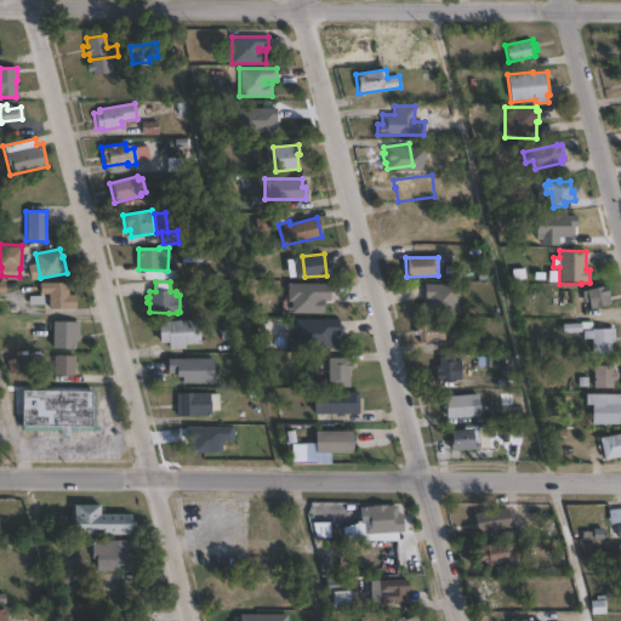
[(67,283),(67,295),(72,295),(72,300),(74,300),(74,309),(49,309),(50,294),(39,294),(39,283),(67,283)]
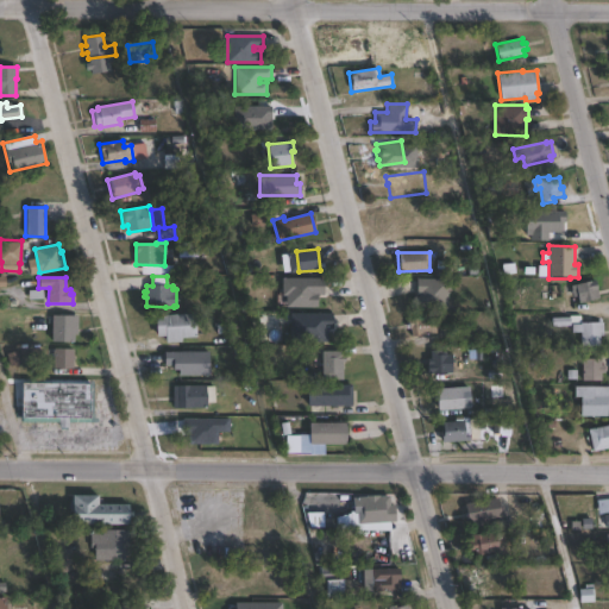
[(325,278),(324,295),(319,294),(318,307),(287,306),(287,295),(282,295),(282,277),(325,278)]
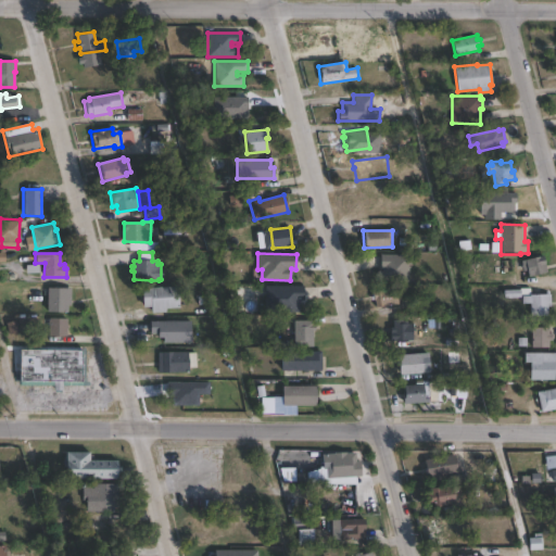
[(414,254),(414,265),(409,265),(409,282),(377,281),(378,270),(383,270),(383,268),(381,268),(381,254),(414,254)]
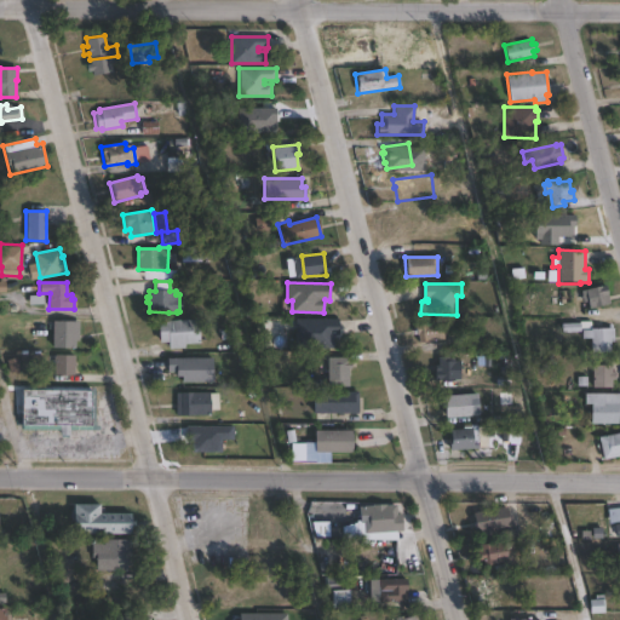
[(607,286),(609,296),(608,296),(609,304),(590,309),(587,302),(583,303),(580,294),(581,294),(581,291),(602,286),(607,286)]
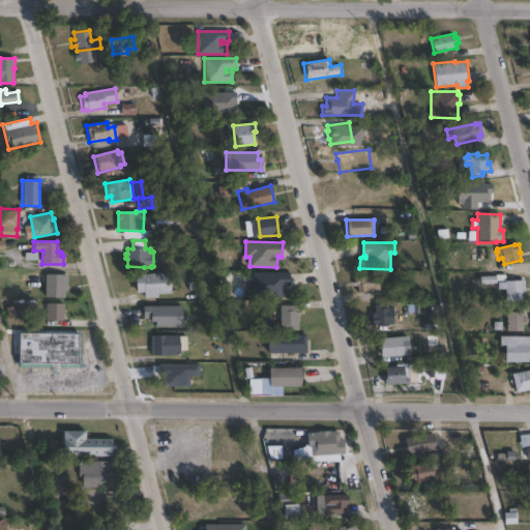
[(169,272),(171,294),(158,294),(158,298),(143,299),(143,293),(136,293),(135,274),(169,272)]
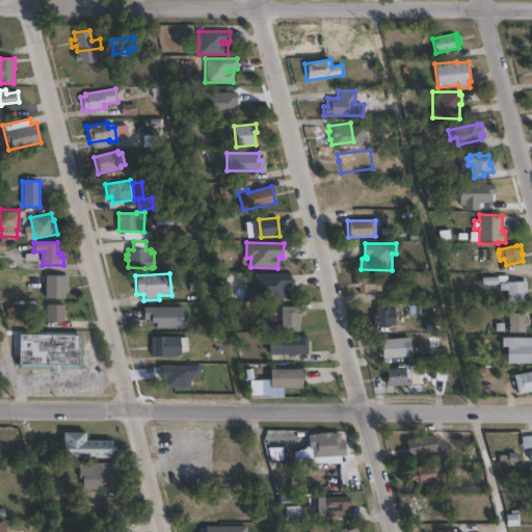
[(287,298),(254,298),(254,273),(291,273),(290,287),(287,287),(287,298)]
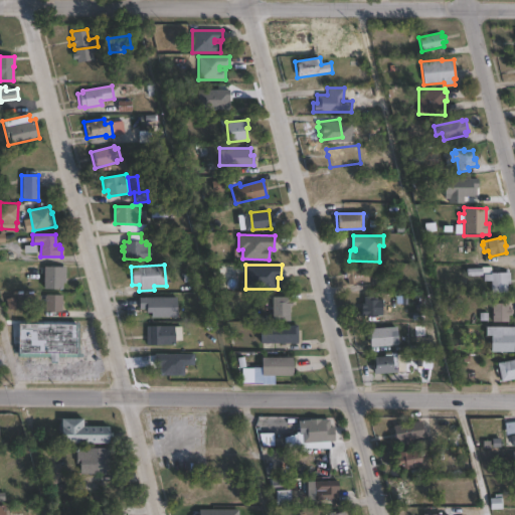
[(367,275),(368,282),(356,284),(356,286),(348,287),(347,278),(346,278),(345,270),(373,266),(374,274),(367,275)]
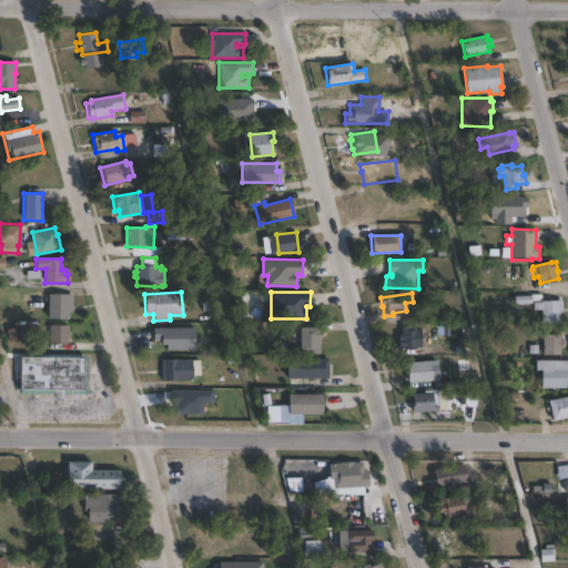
[(71,295),(71,311),(68,311),(68,318),(47,318),(48,294),(71,295)]
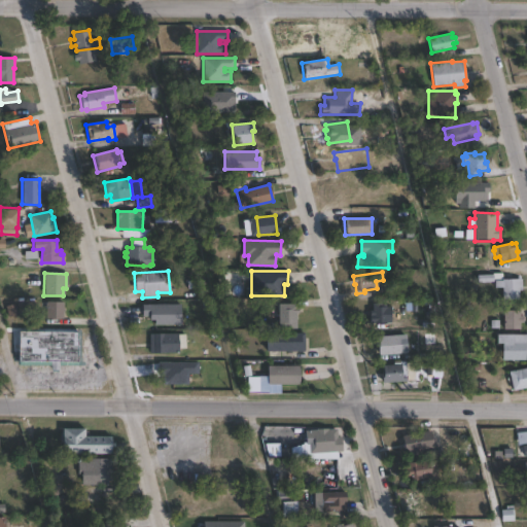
[(519,300),(502,300),(502,279),(522,279),(522,290),(519,290),(519,300)]
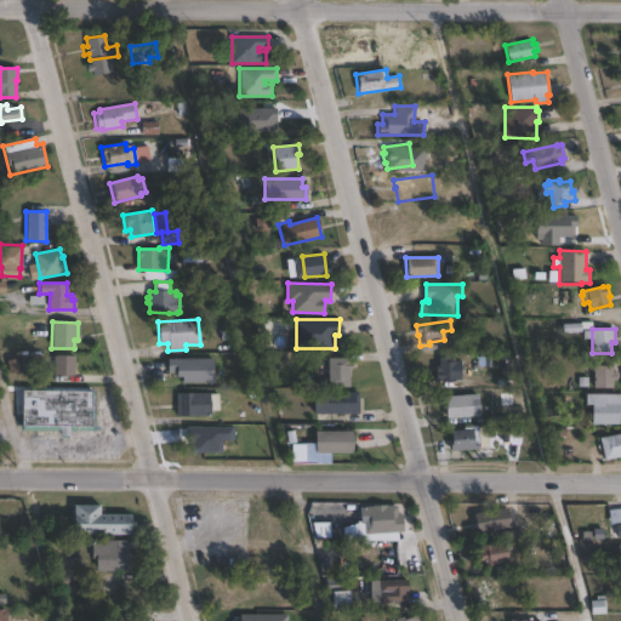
[(74,355),(73,376),(53,375),(53,355),(74,355)]
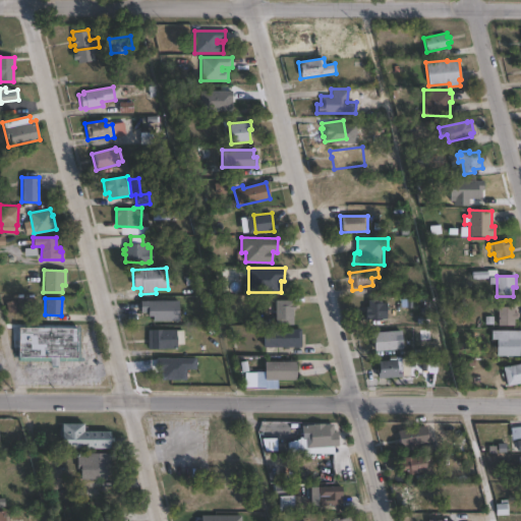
[(377,299),(377,301),(382,300),(382,303),(386,303),(387,319),(385,319),(385,322),(370,322),(370,320),(365,320),(365,313),(370,312),(369,311),(365,312),(365,305),(370,304),(370,300),(377,299)]
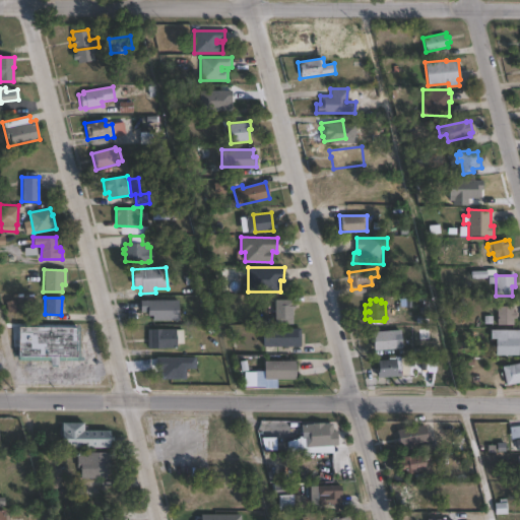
[(293,300),(293,305),(295,305),(295,309),(293,309),(293,324),(274,324),(274,300),(293,300)]
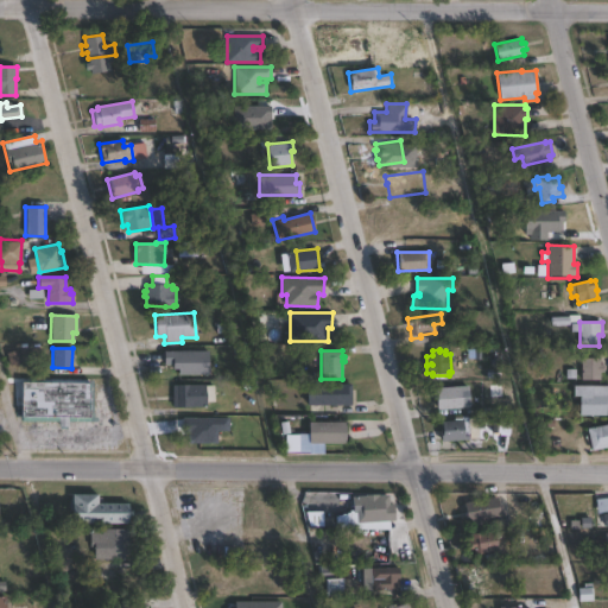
[(208,352),(208,374),(178,375),(178,369),(172,369),(172,365),(163,365),(163,352),(208,352)]
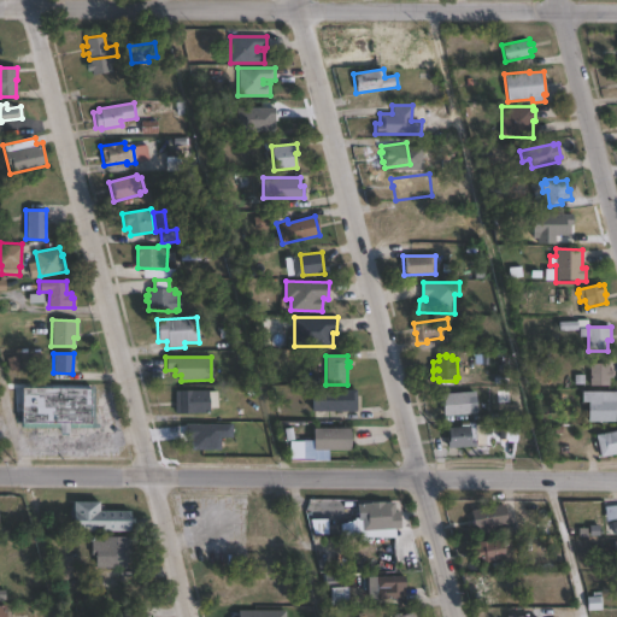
[(609,364),(609,370),(612,370),(612,378),(609,378),(609,386),(589,386),(589,364),(609,364)]
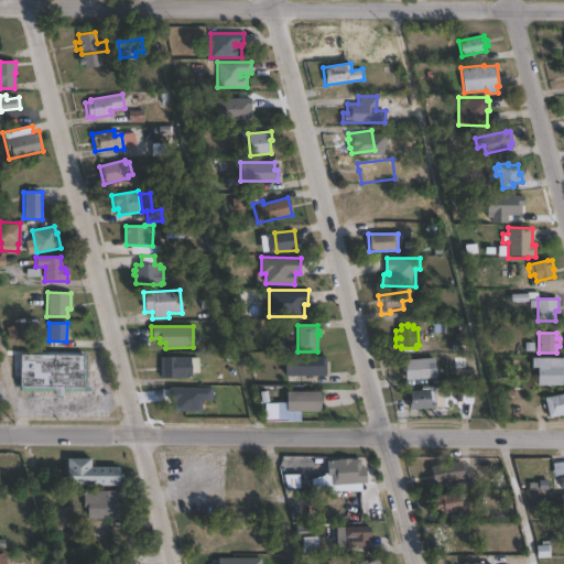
[(83,388),(19,387),(19,355),(83,355),(83,388)]
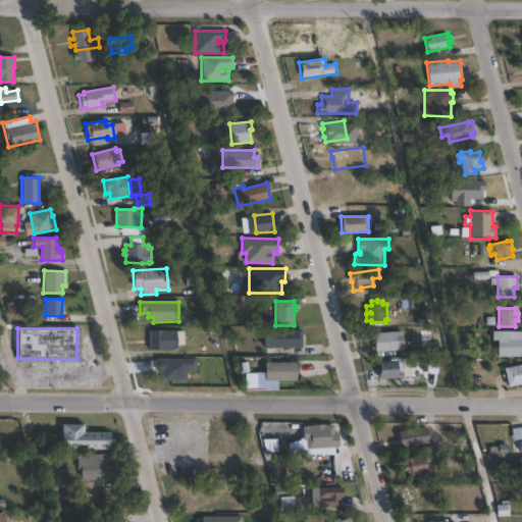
[(301,348),(263,348),(263,329),(301,329),(301,348)]
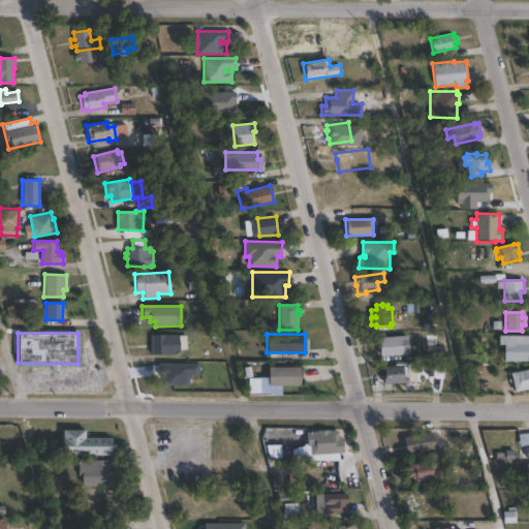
[(179,335),(179,336),(186,336),(186,349),(179,350),(179,354),(150,354),(149,335),(179,335)]
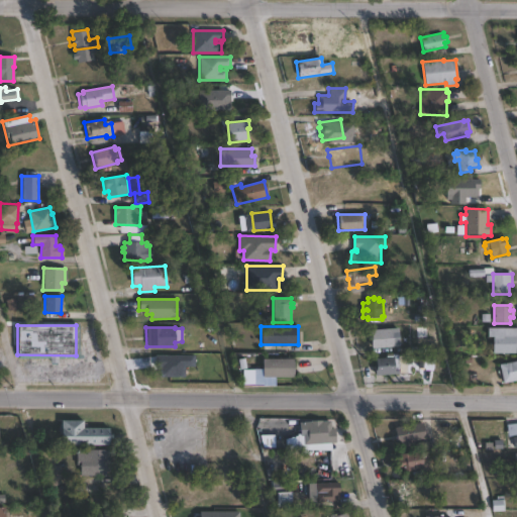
[(395,347),(372,348),(370,330),(398,328),(399,337),(394,338),(395,347)]
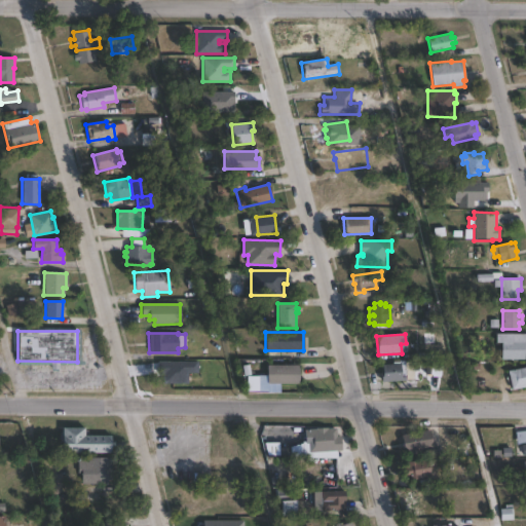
[(525,334),(525,352),(525,360),(501,360),(501,343),(495,343),(495,334),(525,334)]
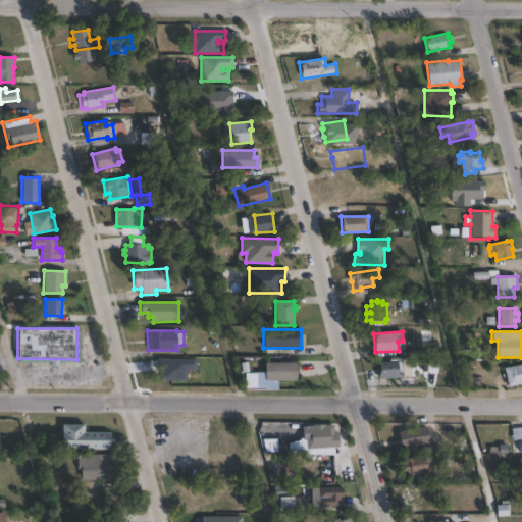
[(429,350),(429,372),(423,372),(423,358),(414,358),(414,351),(429,350)]
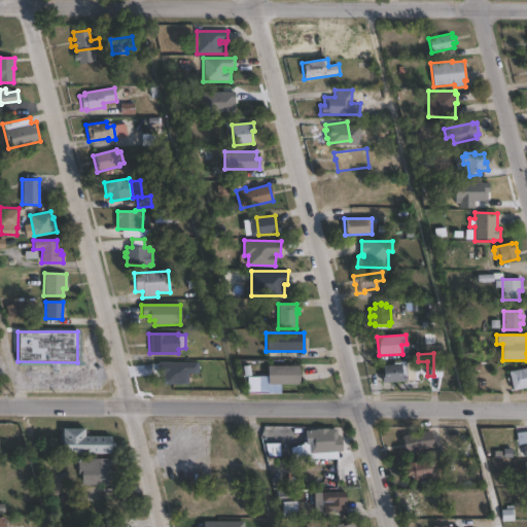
[(401,364),(401,372),(406,372),(407,382),(382,383),(381,374),(383,373),(383,365),(401,364)]
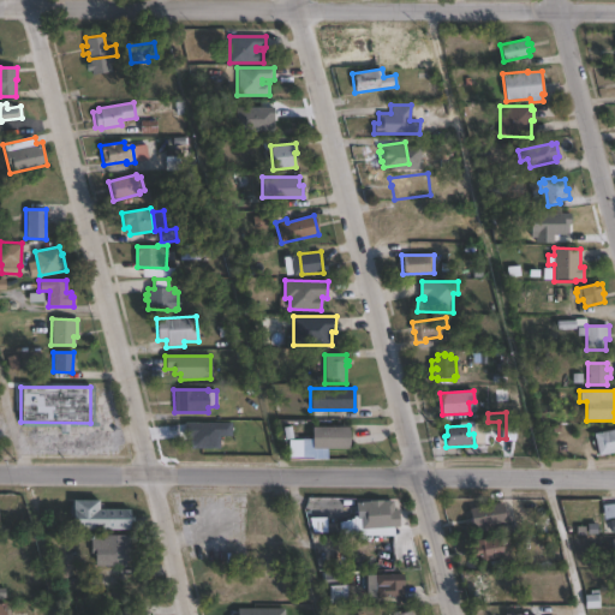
[(352,449),(311,449),(311,428),(352,428),(352,449)]
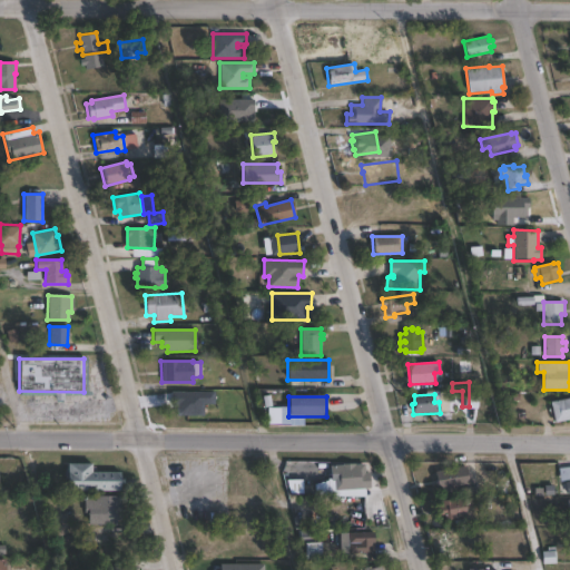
[(569,397),(569,419),(554,422),(551,402),(569,397)]
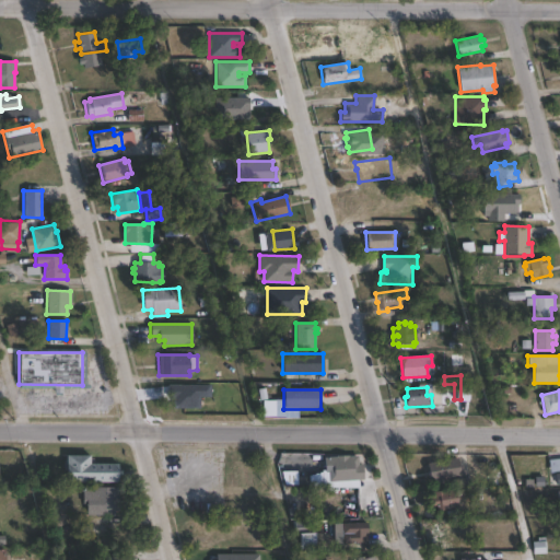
[(91,455),(91,464),(118,464),(118,477),(119,477),(119,481),(118,481),(118,482),(67,482),(67,455),(91,455)]
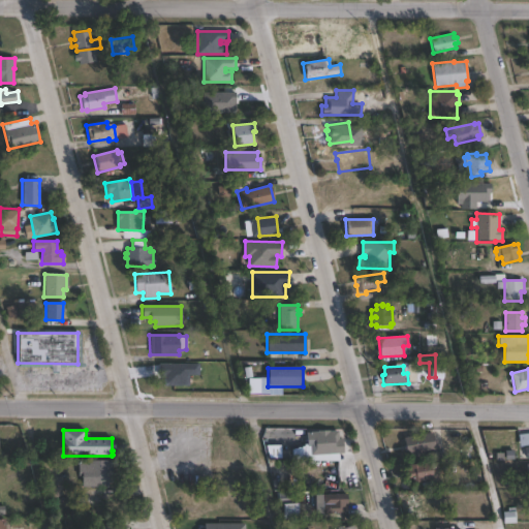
[(435,449),(405,455),(403,446),(405,445),(404,438),(433,433),(435,449)]
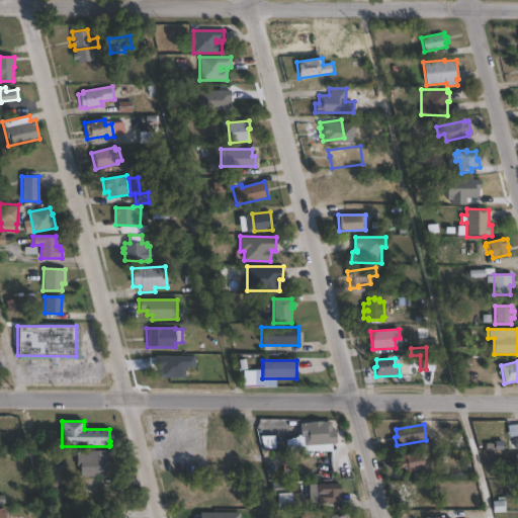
[(517,424),(517,447),(516,448),(515,439),(509,439),(508,425),(517,424)]
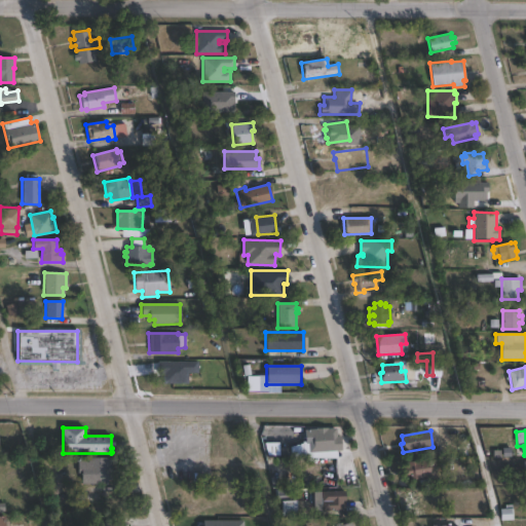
[(338,433),(338,436),(342,436),(344,456),(335,457),(334,450),(310,452),(309,444),(306,444),(306,435),(338,433)]
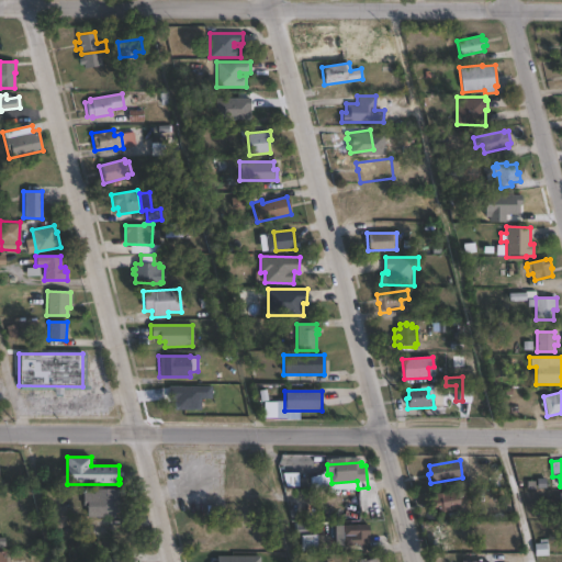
[(299,472),(299,480),(311,479),(311,487),(283,489),(283,472),(299,472)]
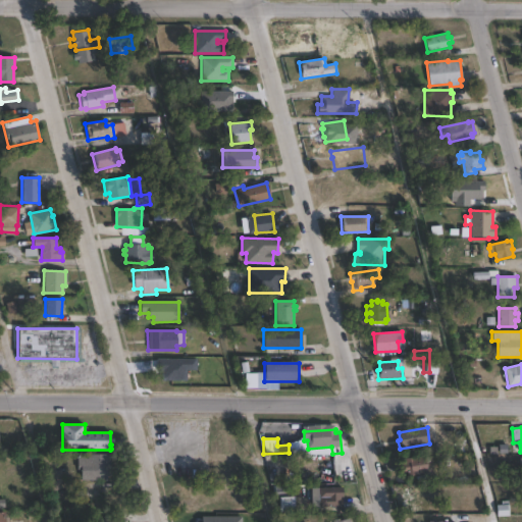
[(112,455),(111,480),(83,480),(83,461),(88,461),(88,454),(112,455)]
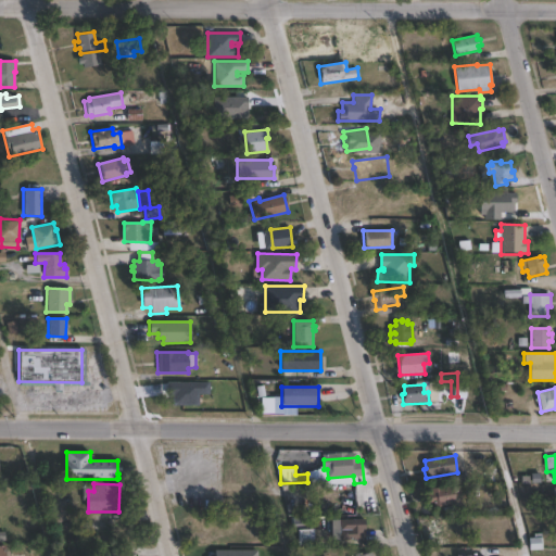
[(453,485),(456,504),(434,507),(433,502),(431,503),(430,494),(432,493),(431,489),(453,485)]
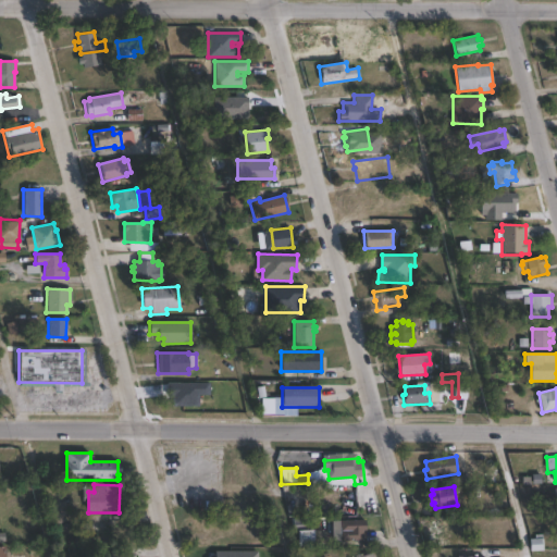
[(366,519),(367,540),(342,541),(342,530),(337,530),(337,521),(366,519)]
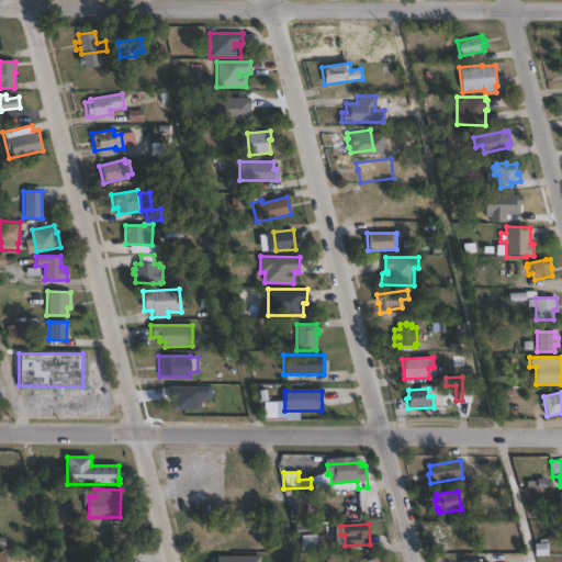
[(0,561),(0,551),(7,551),(7,558),(11,557),(11,561),(0,561)]
